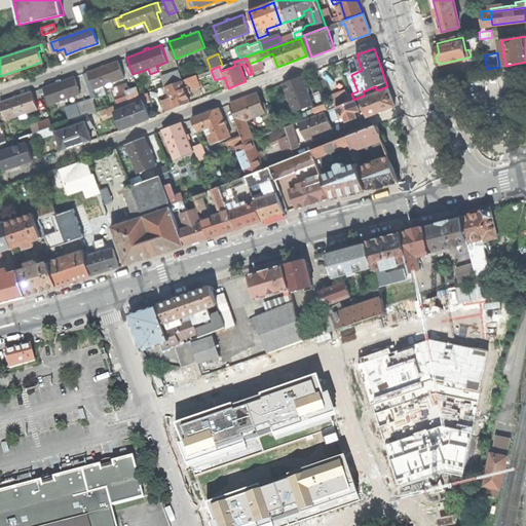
[(265,68),(262,59),(249,64),(252,73),(265,68)]
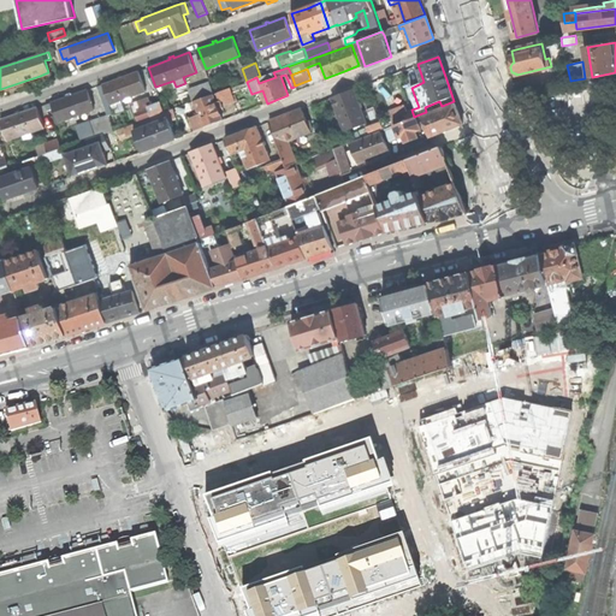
[(104,84),(111,104),(146,92),(138,71),(123,77),(122,75),(120,75),(119,76),(119,78),(104,84)]
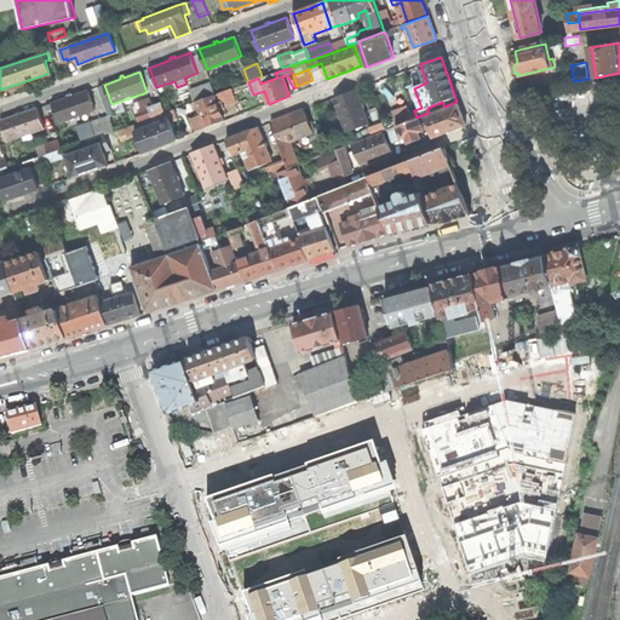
[(537,87),(552,85),(551,74),(534,75),(537,87)]
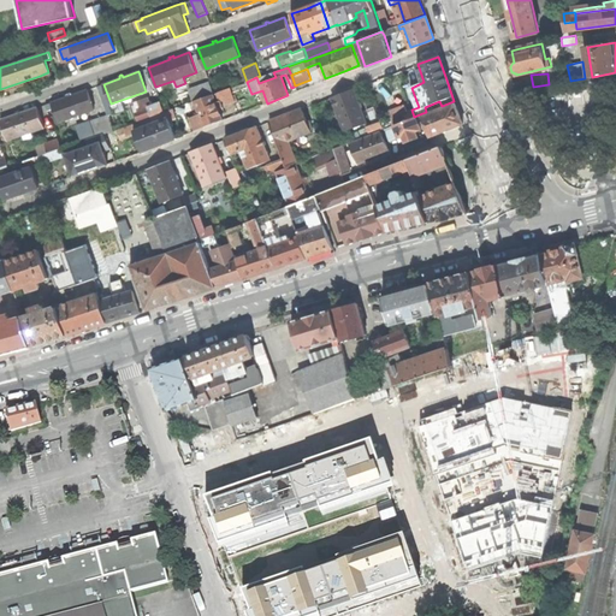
[(209,83),(189,92),(193,101),(195,101),(214,94),(209,83)]
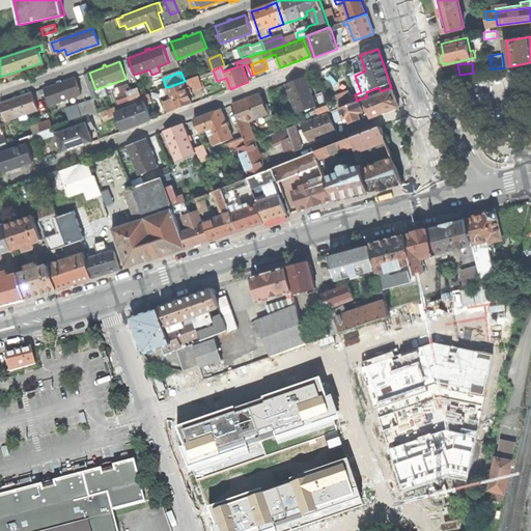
[(198,76),(185,81),(168,87),(171,98),(164,100),(168,112),(183,106),(192,103),(188,93),(192,92),(190,87),(192,86),(194,90),(202,87),(198,76)]
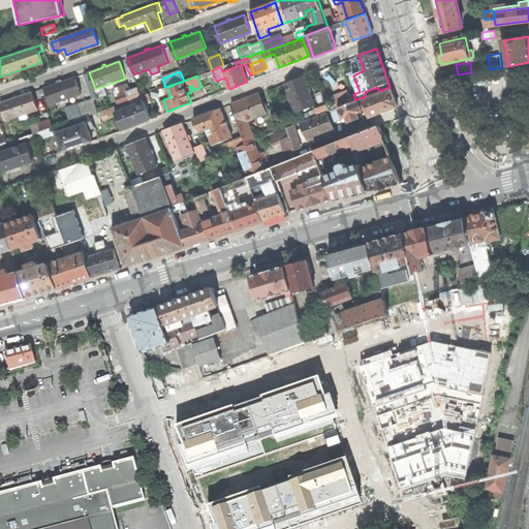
[(297,112),(314,105),(303,75),(293,80),(285,83),(297,112)]
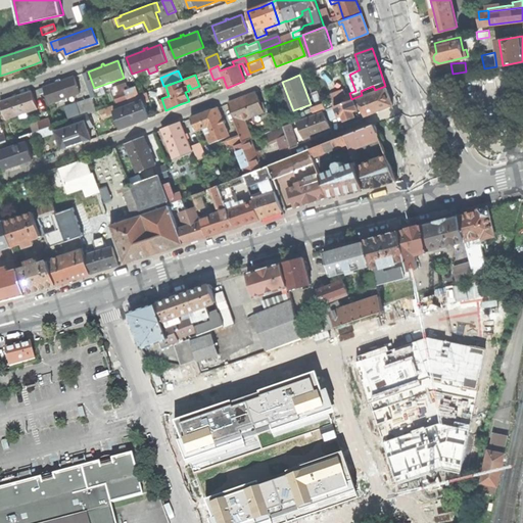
[(45,87),(50,103),(81,93),(75,76),(60,81),(59,79),(58,80),(57,80),(57,82),(45,87)]
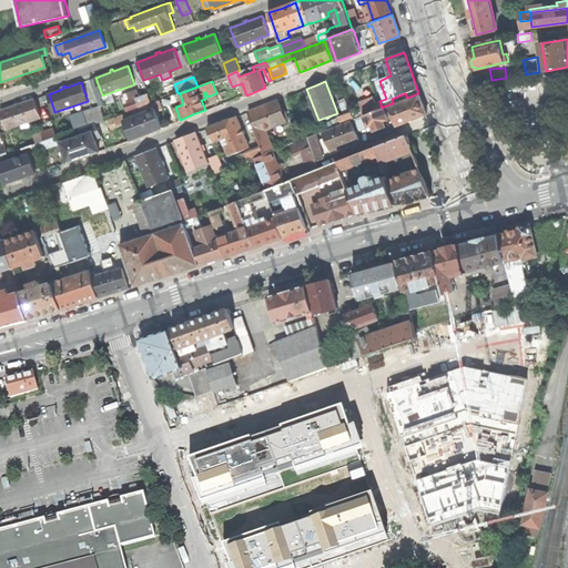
[(138,89),(129,92),(131,99),(124,102),(128,111),(151,102),(148,93),(140,97),(138,89)]
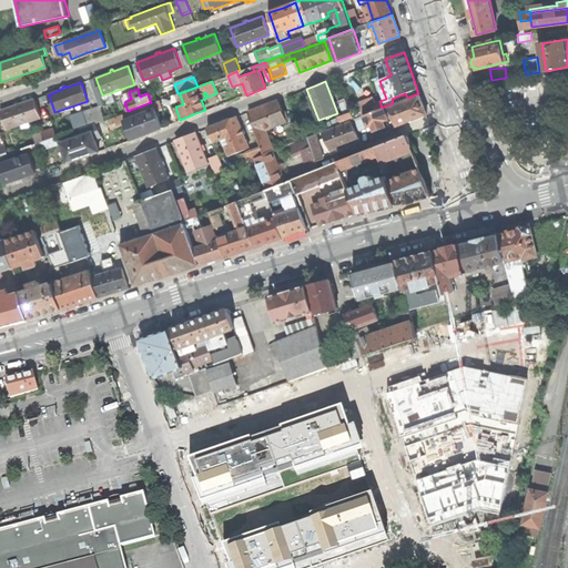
[(427,114),(419,95),(389,107),(389,104),(384,107),(386,113),(392,111),(397,125),(412,120),(427,114)]
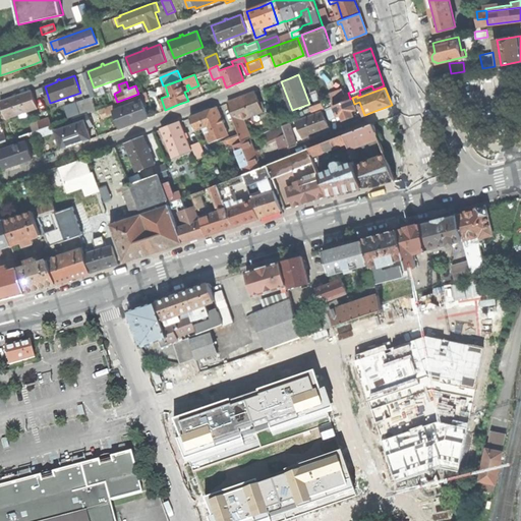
[(314,104),(322,101),(317,90),(310,92),(314,104)]
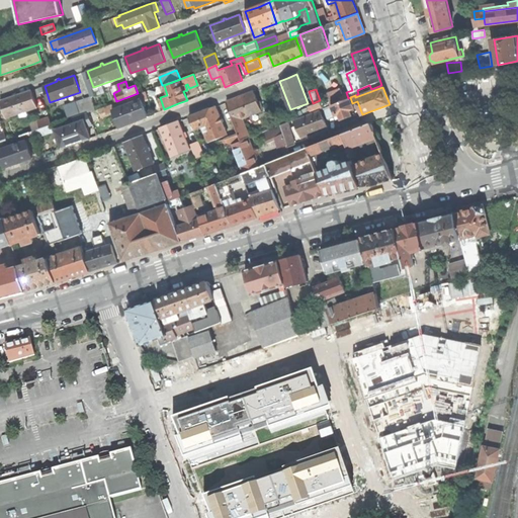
[(1,101),(7,117),(37,107),(31,90),(17,95),(17,93),(15,93),(14,94),(14,96),(1,101)]
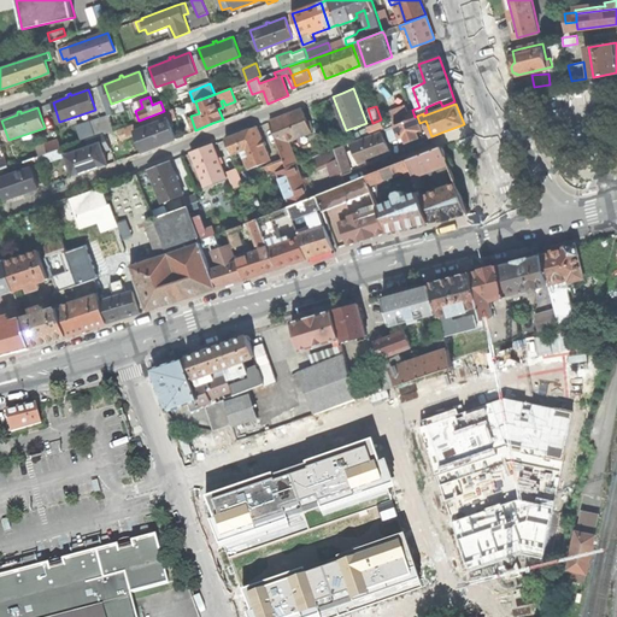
[(283,159),(286,166),(297,163),(288,140),(311,130),(303,109),(286,116),(270,122),(283,159)]
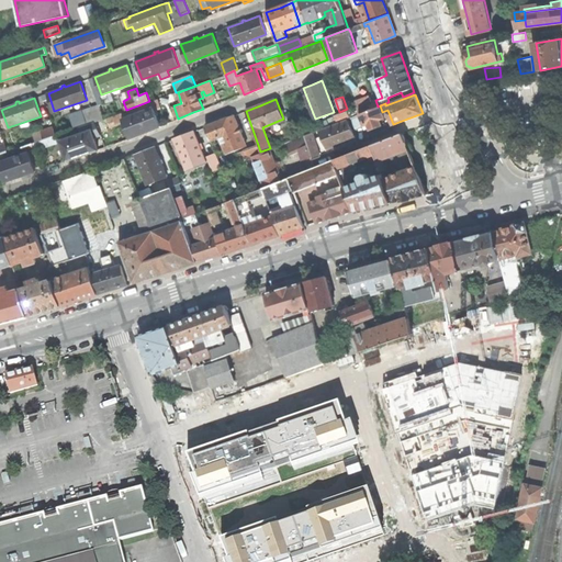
[(155,110),(160,107),(157,100),(146,104),(147,109),(122,119),(130,137),(144,132),(144,134),(147,133),(147,131),(149,130),(160,125),(155,110)]
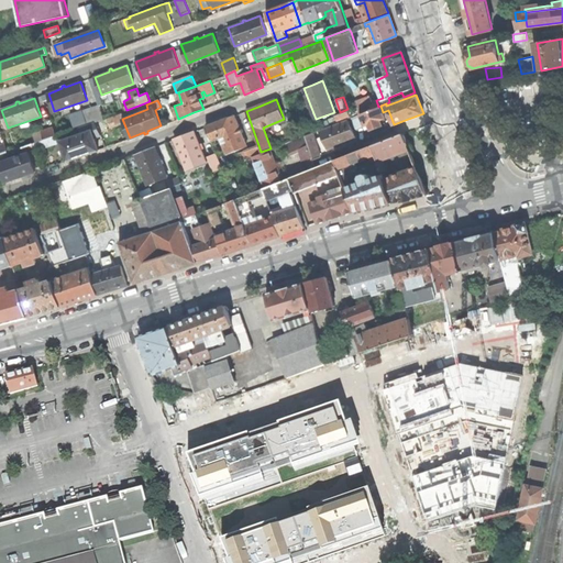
[(99,105),(83,110),(87,123),(103,118),(99,105)]
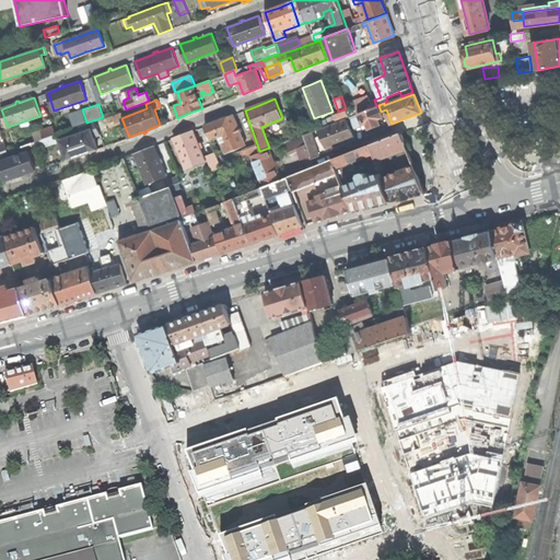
[(376,106),(358,113),(362,125),(368,124),(370,129),(375,127),(380,126),(377,119),(383,117),(381,112),(378,105),(376,106)]
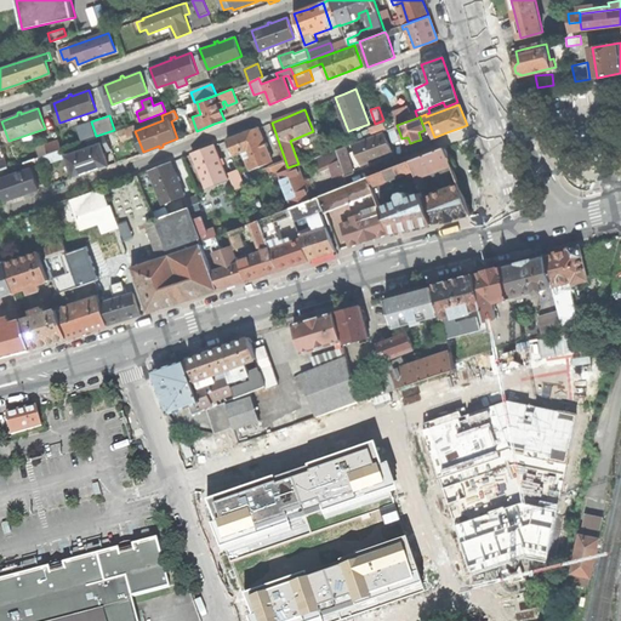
[(370,127),(372,134),(387,129),(385,121),(370,127)]
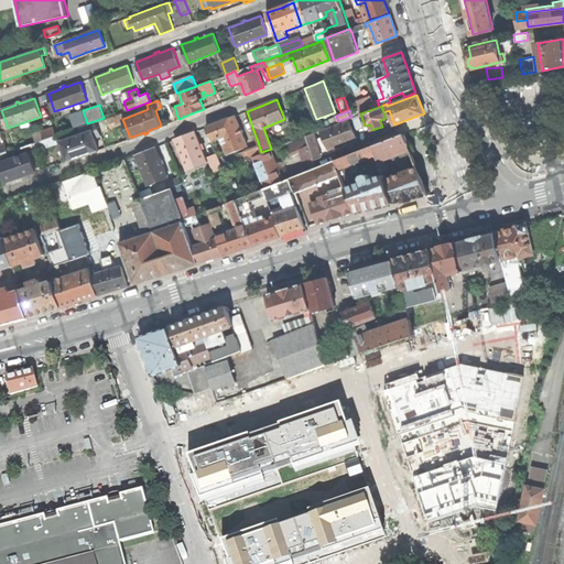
[(220,137),(228,154),(247,147),(235,116),(221,120),(206,127),(212,140),(220,137)]
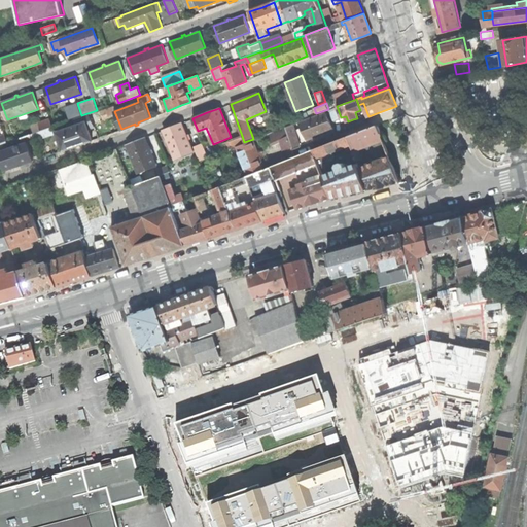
[(336,108),(329,110),(334,120),(340,118),(336,108)]
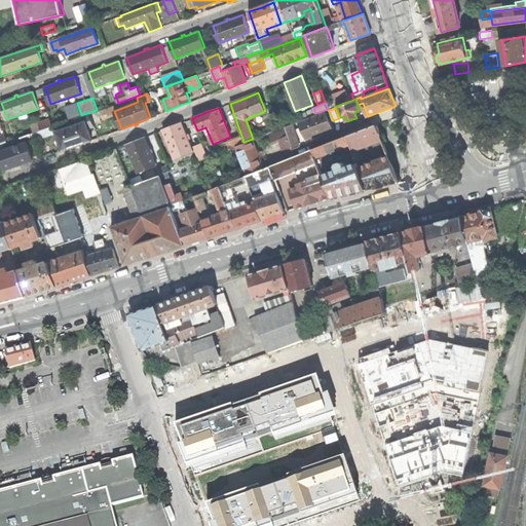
[(326,112),(299,122),(306,140),(320,135),(333,129),(326,112)]
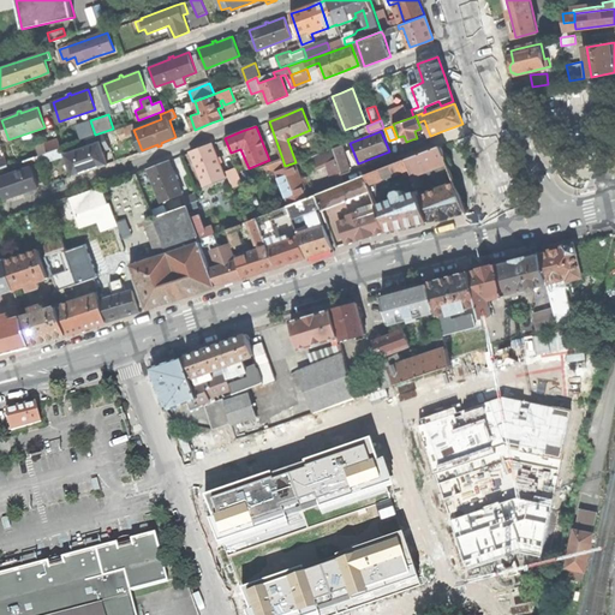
[(94,168),(115,161),(109,148),(102,150),(101,144),(107,142),(105,135),(91,139),(94,145),(66,155),(73,175),(89,171),(89,172),(93,171),(93,169),(94,168)]
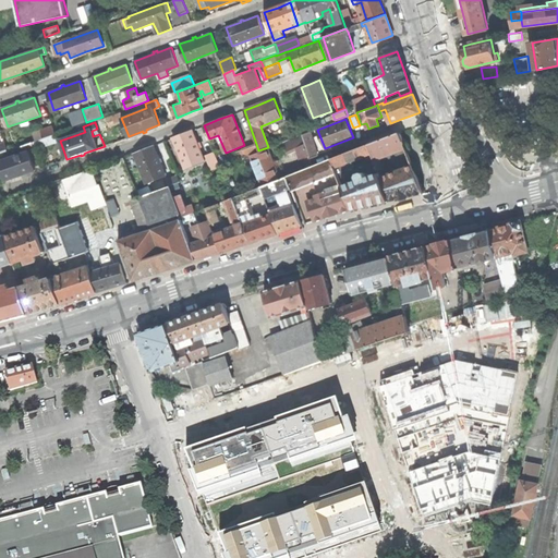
[(52,125),(41,130),(44,136),(56,133),(52,125)]
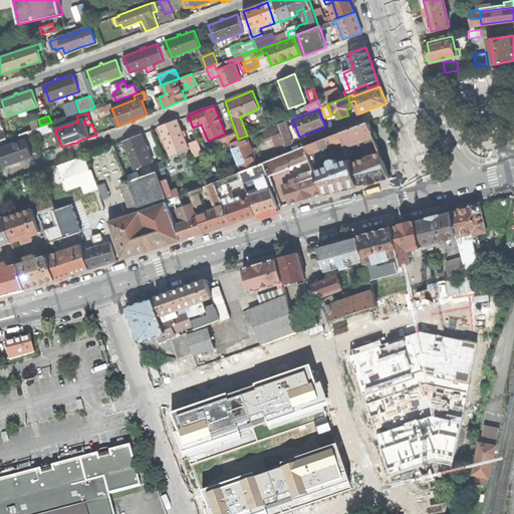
[(160,126),(171,155),(188,148),(177,120),(168,123),(160,126)]
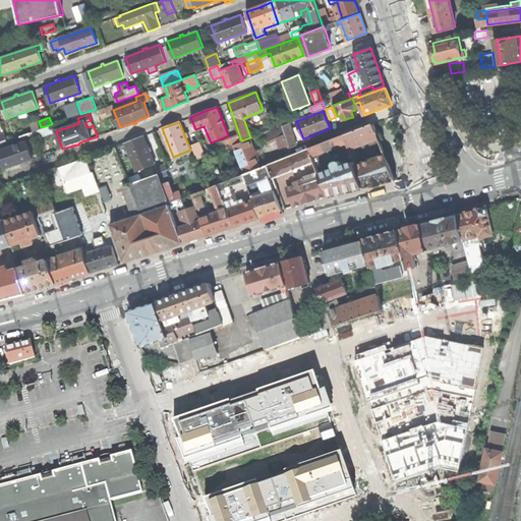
[(290,122),(283,124),(286,134),(289,145),(290,148),(297,145),(290,122)]
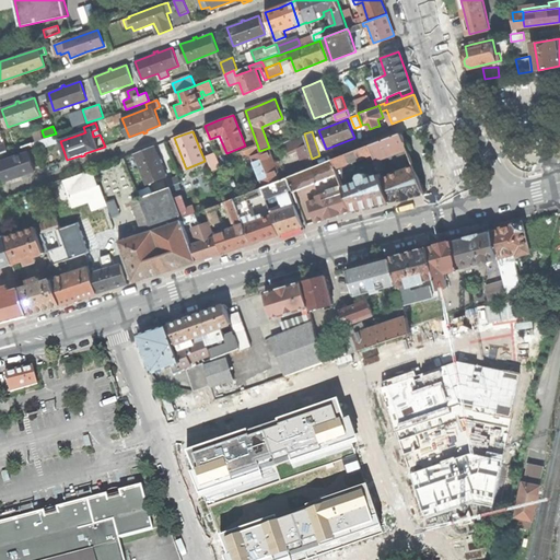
[(377,163),(410,151),(404,132),(370,144),(374,154),(377,163)]
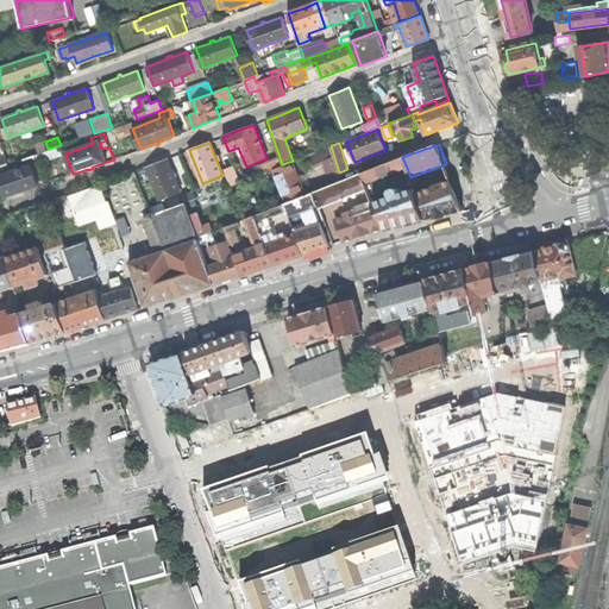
[(63,155),(60,146),(36,155),(38,163),(38,164),(63,155)]
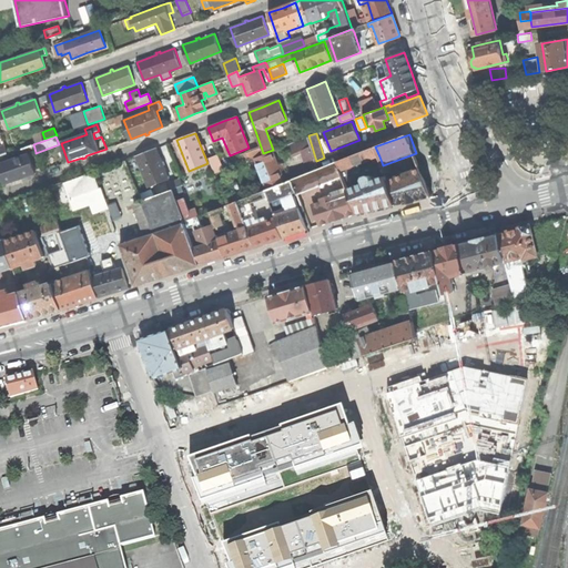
[(308,138),(280,149),(284,158),(296,152),(300,162),(311,159),(311,160),(315,158),(312,146),(311,146),(308,138)]
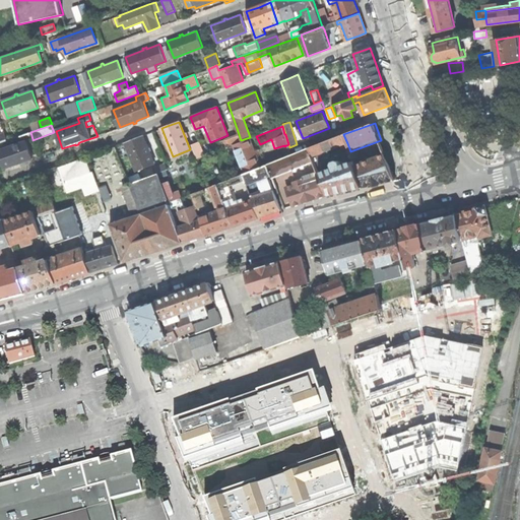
[(39,156),(35,144),(29,146),(27,141),(33,139),(30,132),(18,136),(21,143),(0,149),(0,153),(5,168),(23,161),(39,156)]
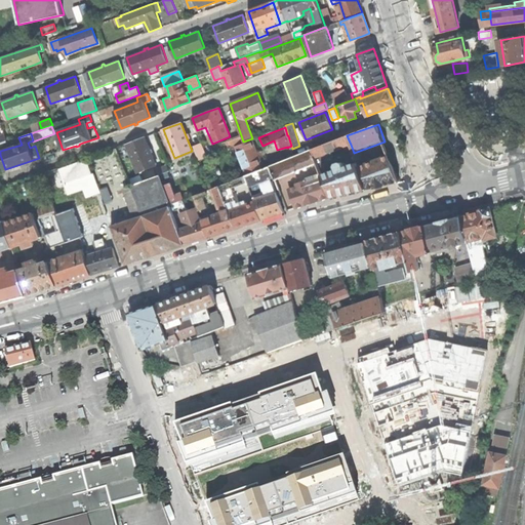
[(241,135),(221,144),(224,149),(243,142),(241,135)]
